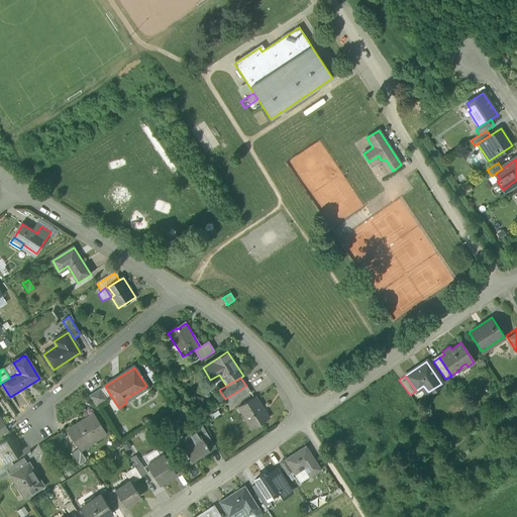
[(105,386),(100,390),(105,398),(110,395),(105,386)]
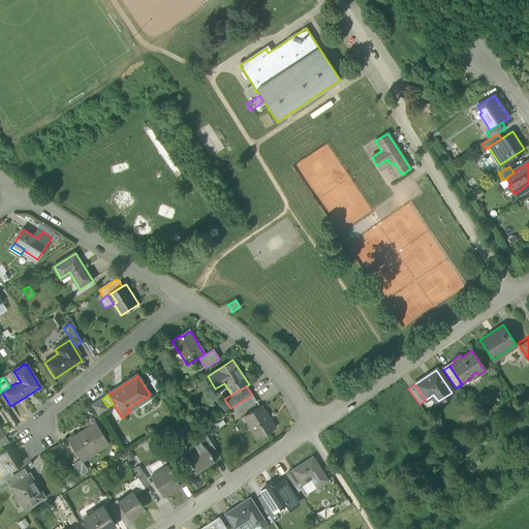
[(252,395),(230,408),(235,414),(256,401),(252,395)]
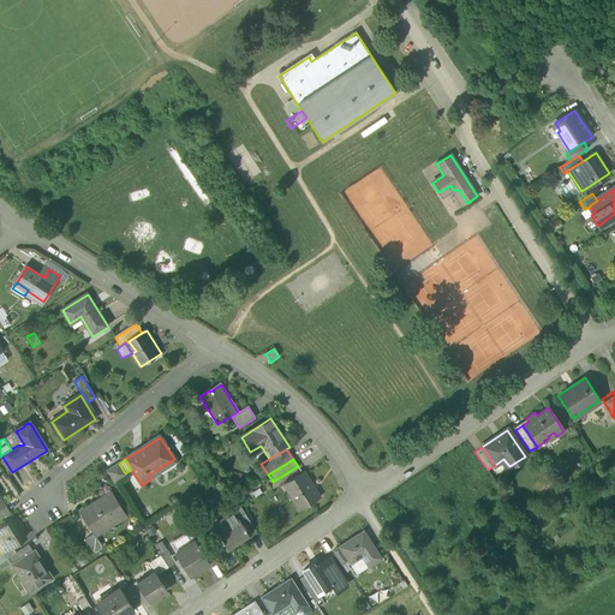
[(119,464),(107,471),(114,483),(126,476),(125,473),(119,464)]
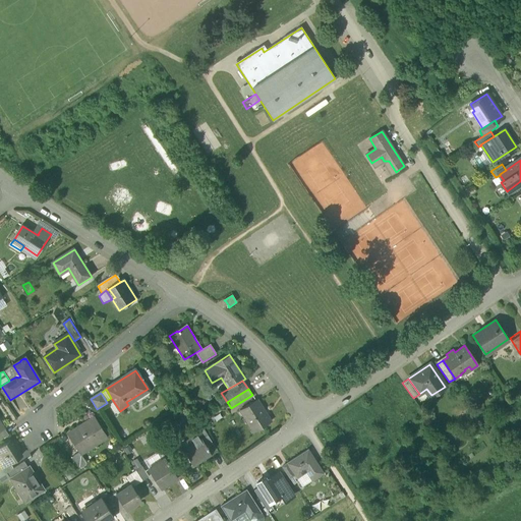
[(257,399),(239,410),(253,432),(271,421),(257,399)]
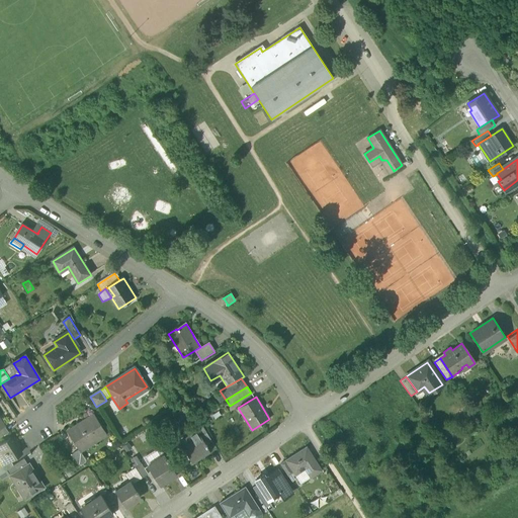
[(176,413),(182,422),(191,416),(185,407),(176,413)]
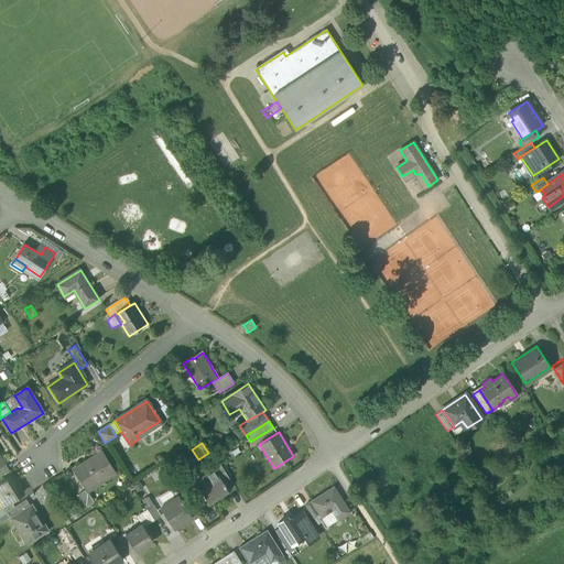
[(102,452),(73,469),(84,487),(104,474),(107,478),(116,473),(102,452)]
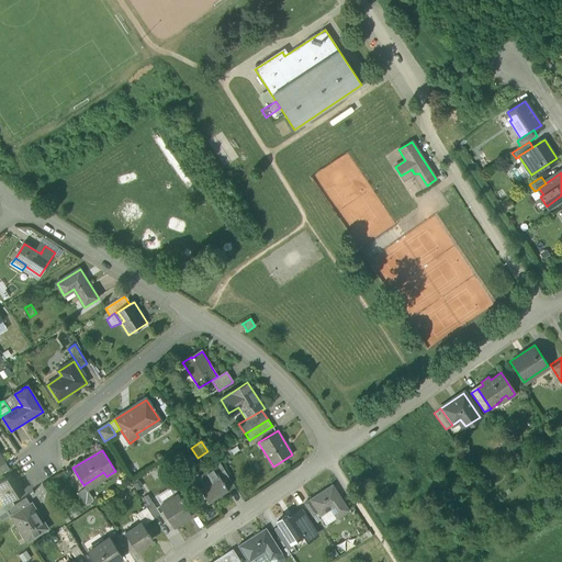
[(223,469),(216,458),(209,462),(213,469),(213,468),(216,473),(223,469)]
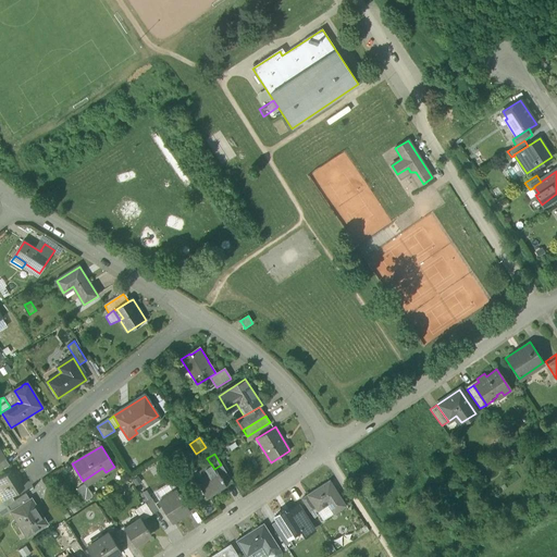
[(211,465),(193,475),(193,477),(196,474),(209,496),(207,498),(225,487),(222,482),(223,481),(222,478),(221,479),(214,469),(211,463),(211,465)]
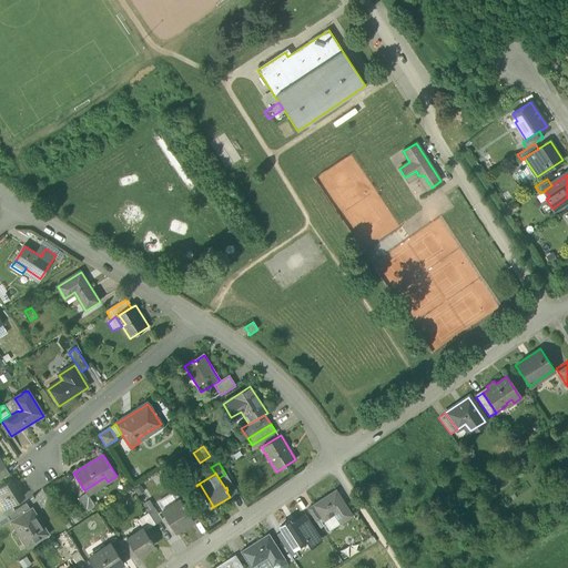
[(232,484),(225,474),(219,478),(225,488),(226,487),(232,484)]
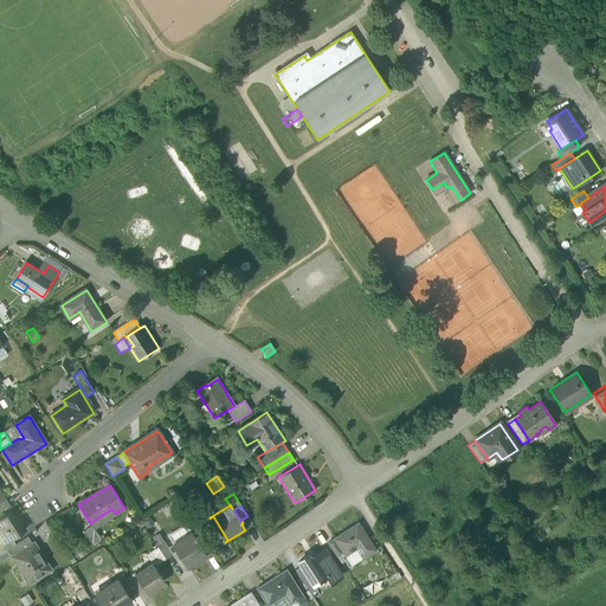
[(13,511),(0,520),(0,542),(0,543),(1,545),(11,539),(24,530),(13,511)]
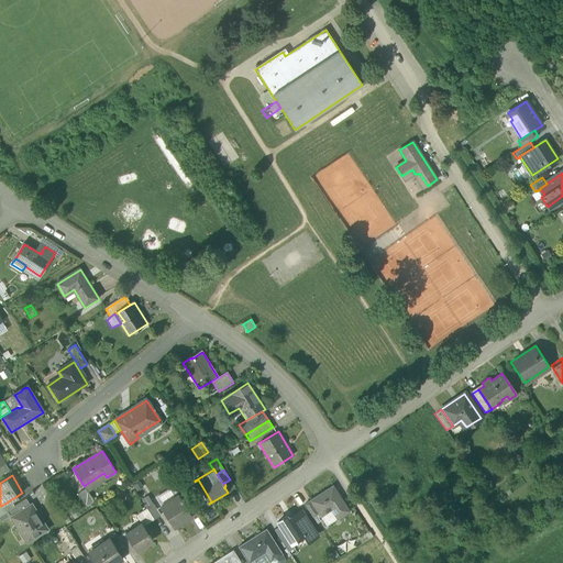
[(349,511),(340,497),(339,498),(331,487),(305,505),(312,517),(318,514),(320,517),(332,509),(338,519),(349,511)]
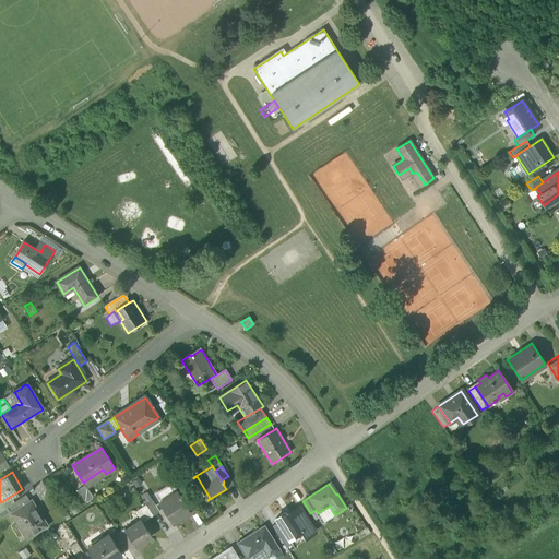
[(86,485),(78,490),(85,501),(93,496),(86,485)]
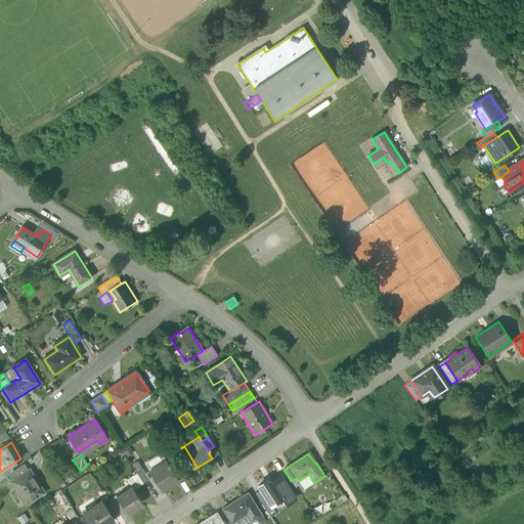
[(165,461),(149,470),(150,473),(162,490),(177,480),(165,461)]
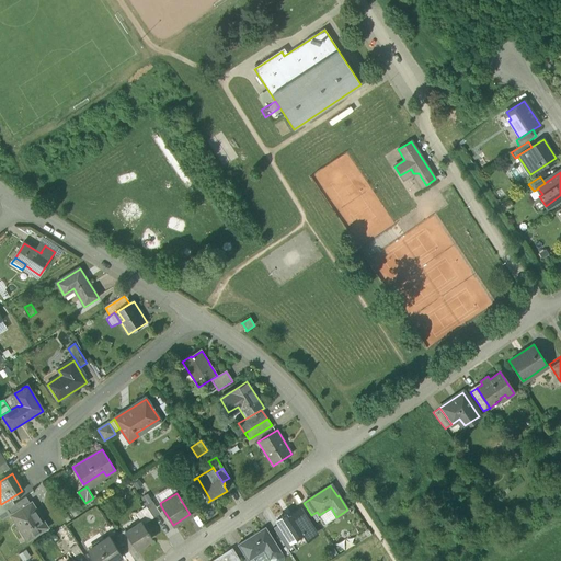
[(13,504),(9,507),(13,515),(31,503),(26,496),(13,504)]
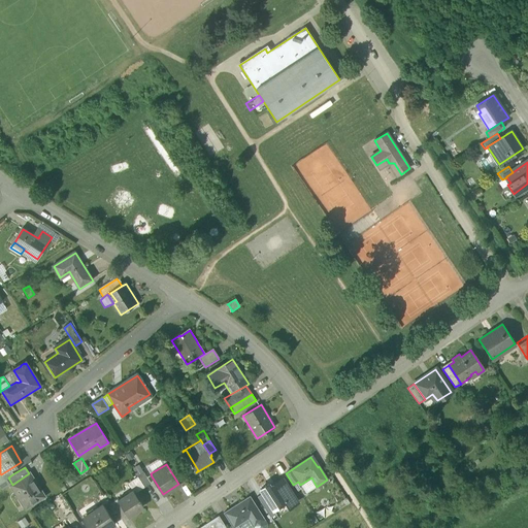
[(147,468),(143,471),(147,479),(152,476),(151,473),(147,468)]
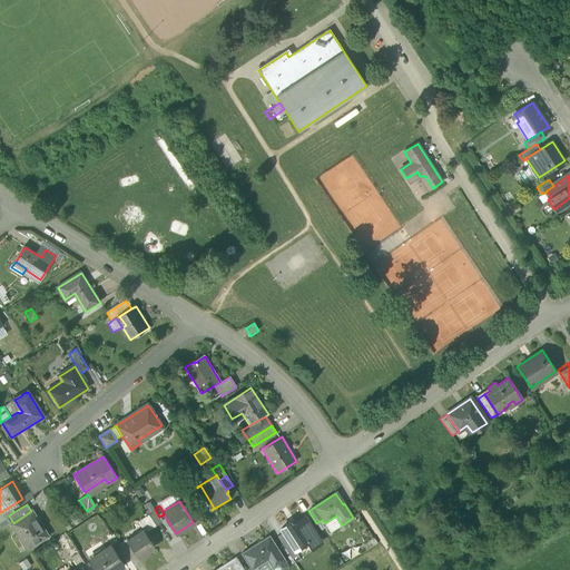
[(10,507),(1,512),(0,511),(0,521),(9,516),(13,512),(10,507)]
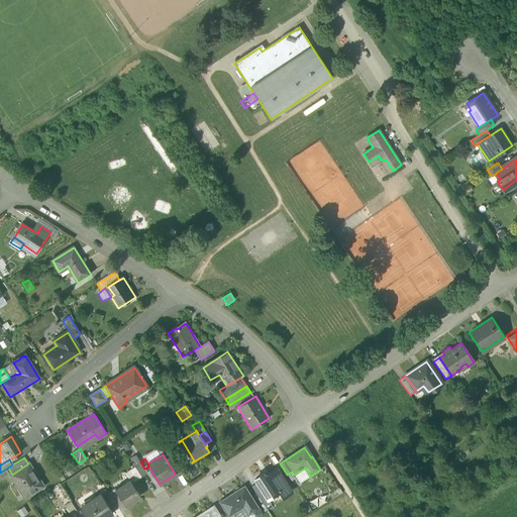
[(144,469),(140,461),(134,466),(141,477),(147,473),(144,469)]
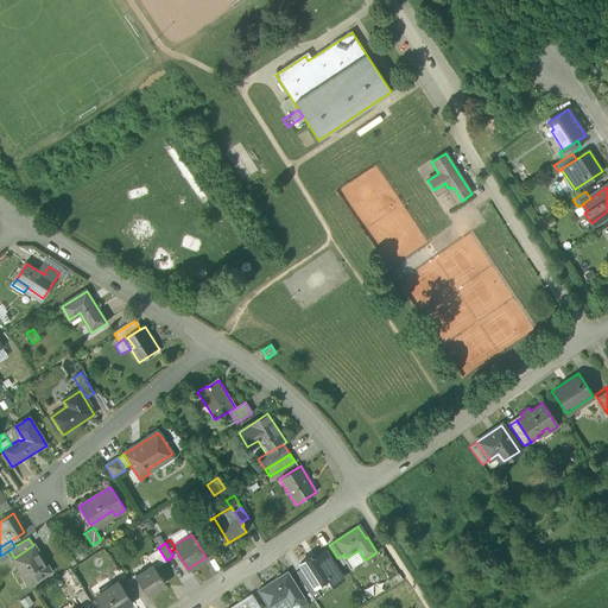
[(14,558),(13,558),(21,571),(23,570),(32,583),(30,584),(30,586),(52,571),(36,545),(33,545),(14,558)]
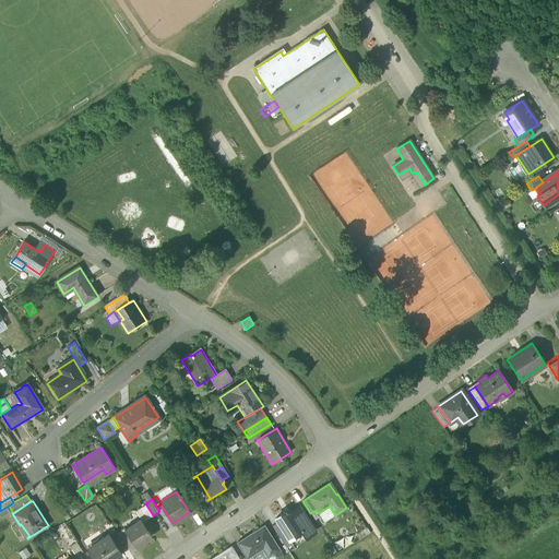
[(0,514),(3,520),(12,513),(13,513),(9,506),(0,511),(0,514)]
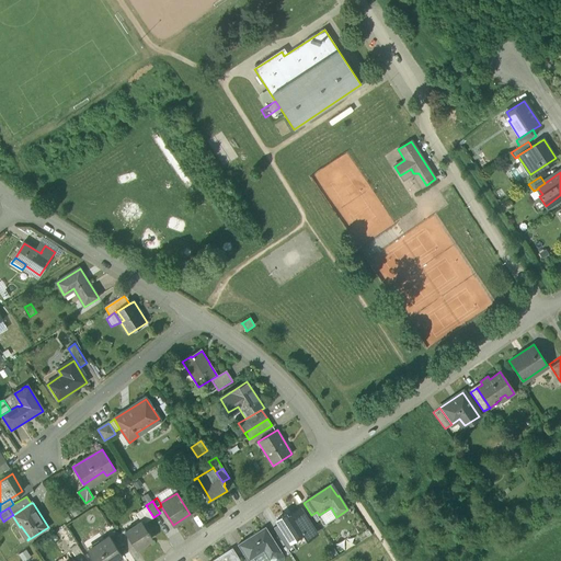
[(296,507),(271,524),(278,536),(284,533),(286,536),(296,529),(302,539),(315,531),(305,517),(304,518),(296,507)]
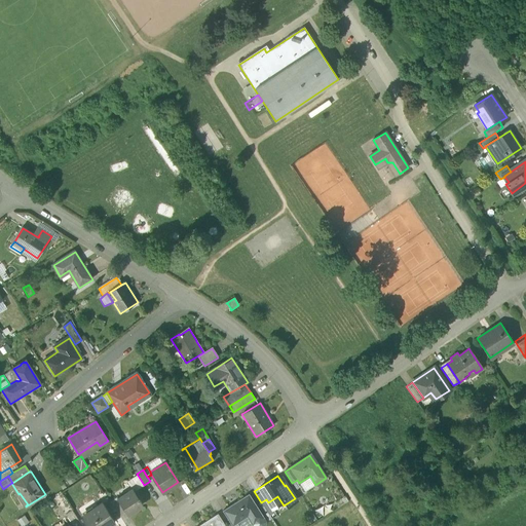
[(310,476),(299,483),(298,483),(304,492),(315,485),(310,476)]
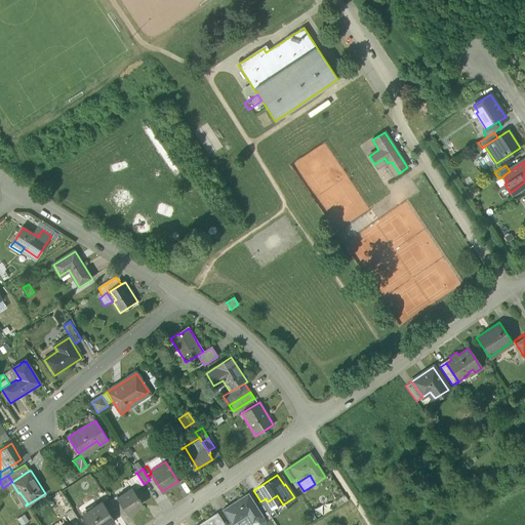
[(118,498),(117,498),(125,512),(127,514),(142,505),(132,488),(118,498)]
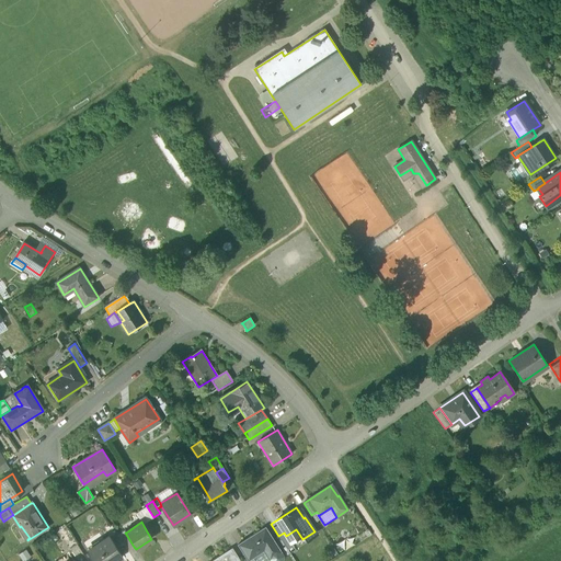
[(271,539),(263,528),(237,546),(245,558),(251,553),(253,558),(264,550),(271,560),(281,560),(283,557),(281,553),(281,552),(272,538),(271,539)]
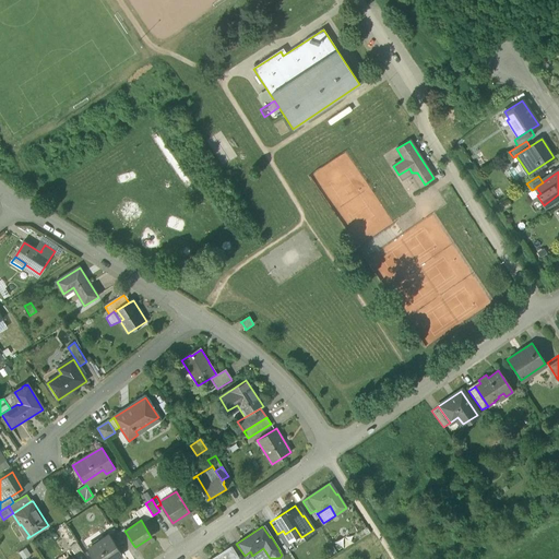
[(67,527),(60,532),(64,538),(71,534),(67,527)]
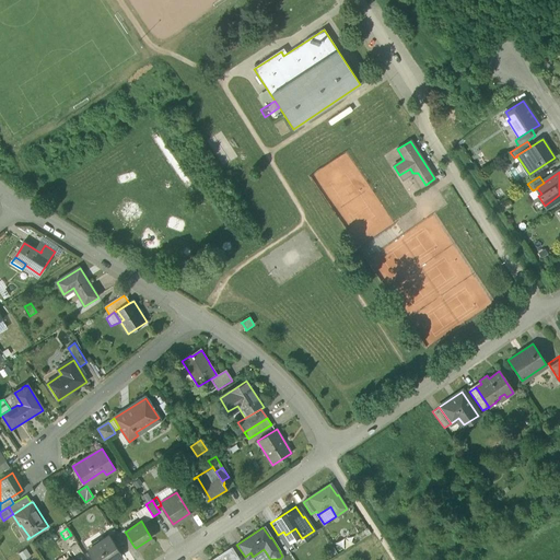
[(295,528),(286,535),(284,536),(290,545),(302,538),(295,528)]
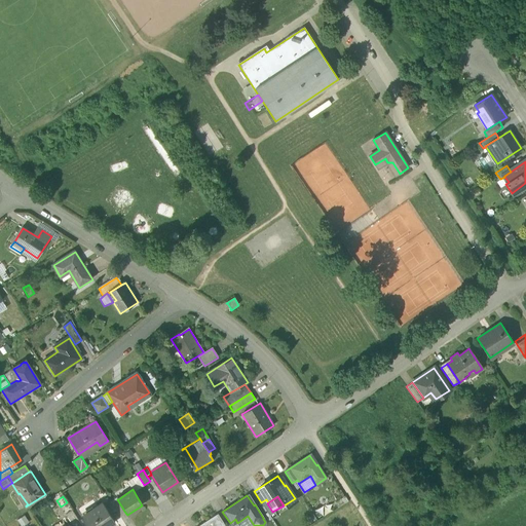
[(344,496),(334,502),(338,509),(348,501),(344,496)]
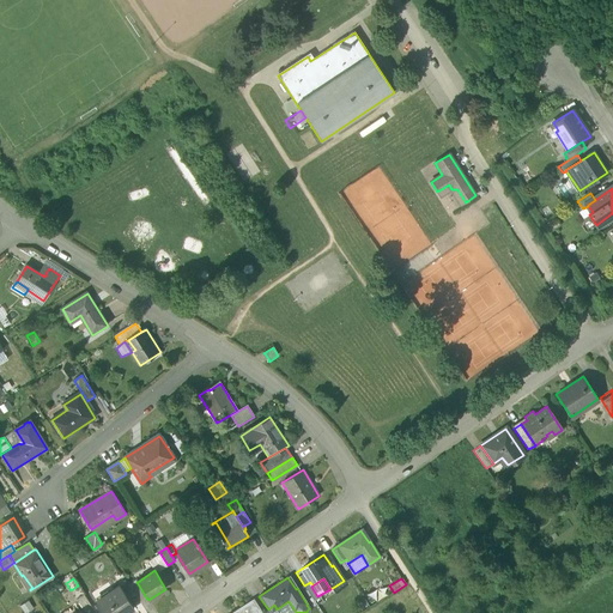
[(138,582),(137,580),(128,586),(139,601),(146,598),(137,582),(138,582)]
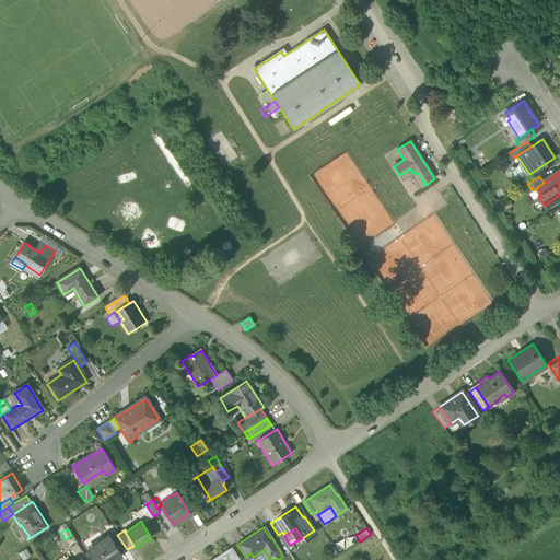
[(127,549),(117,535),(111,538),(120,553),(127,549)]
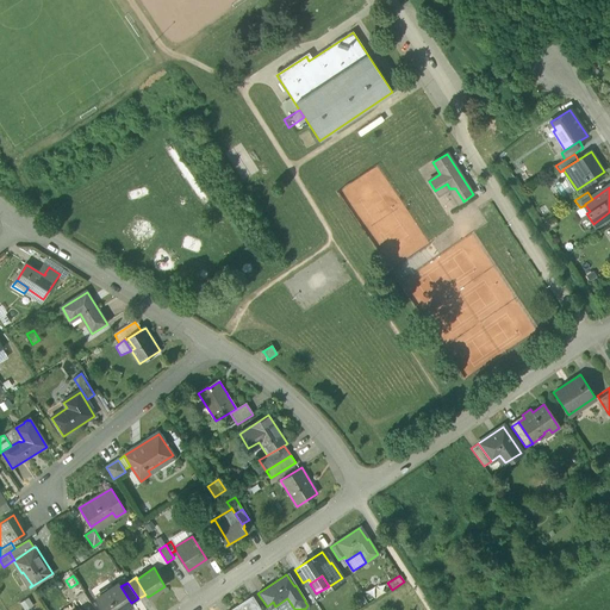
[(119,584),(97,598),(104,609),(125,609),(132,605),(131,603),(120,586),(119,584)]
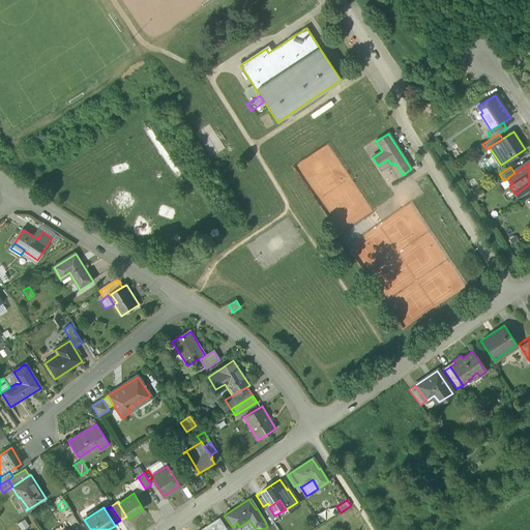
[(82,529),(72,513),(66,518),(74,529),(82,529)]
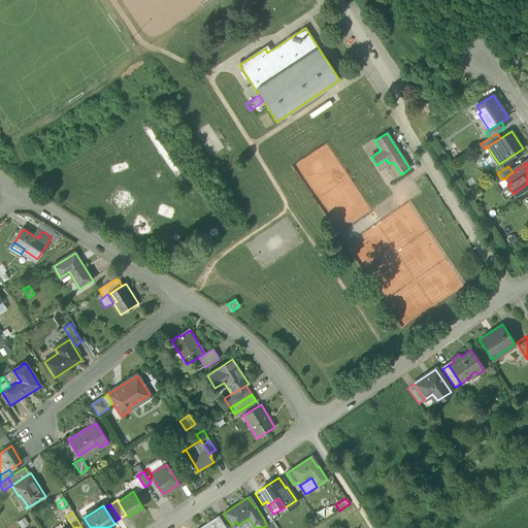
[(217,518),(199,527),(225,527),(223,527),(217,518)]
